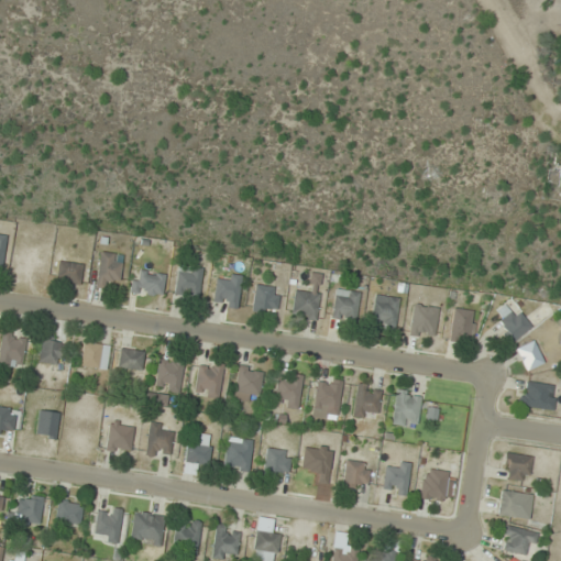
[(111,278),(123,279),(124,253),(101,251),(99,285),(110,286),(111,278)]
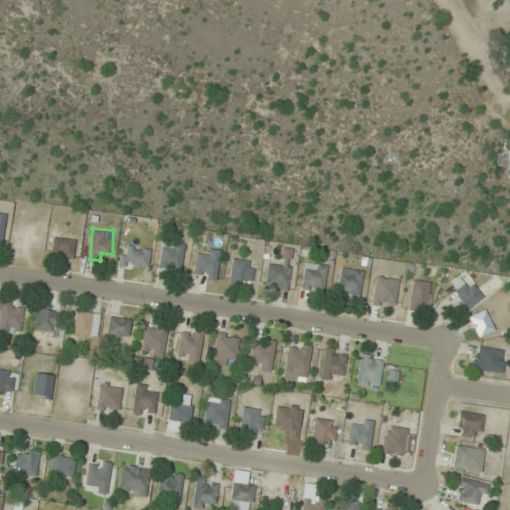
[(77,238),(55,236),(53,255),(75,257),(77,238)]
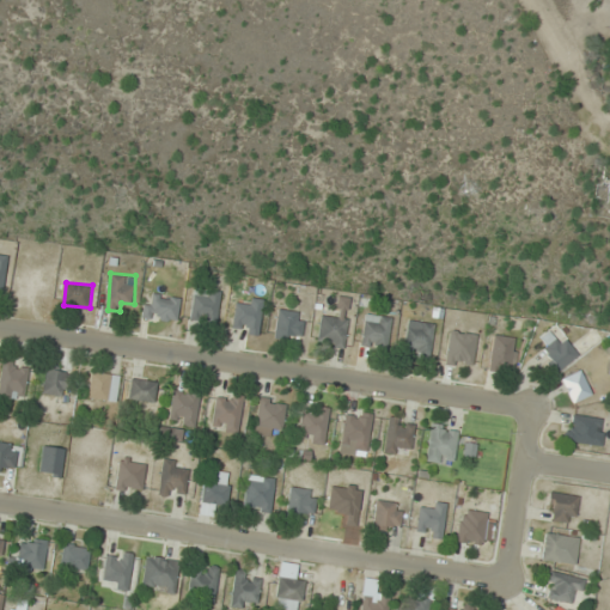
[(221,290),(196,287),(191,319),(218,323),(221,290)]
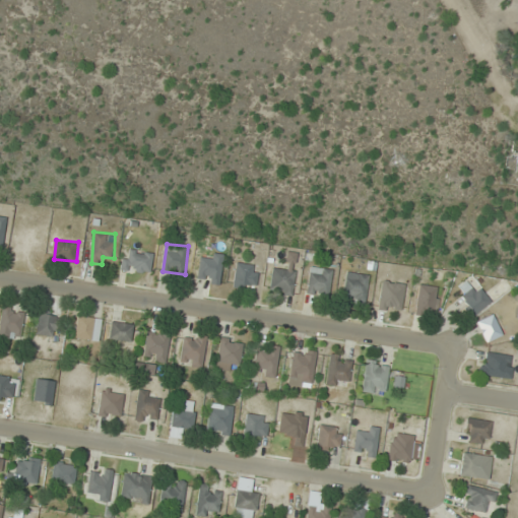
[(154,251),(125,248),(123,269),(152,271),(154,251)]
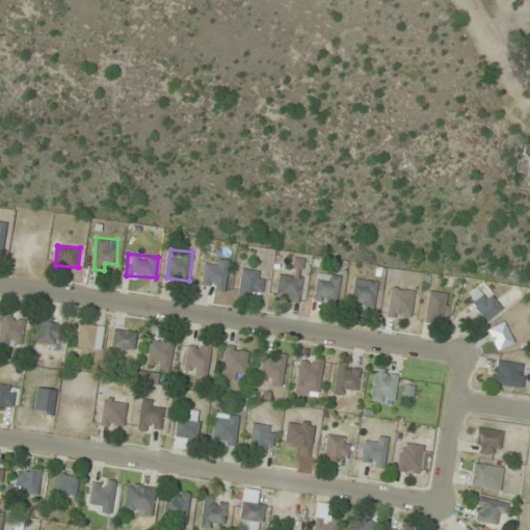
[(217,265),(207,264),(203,285),(226,289),(231,260),(218,258),(217,265)]
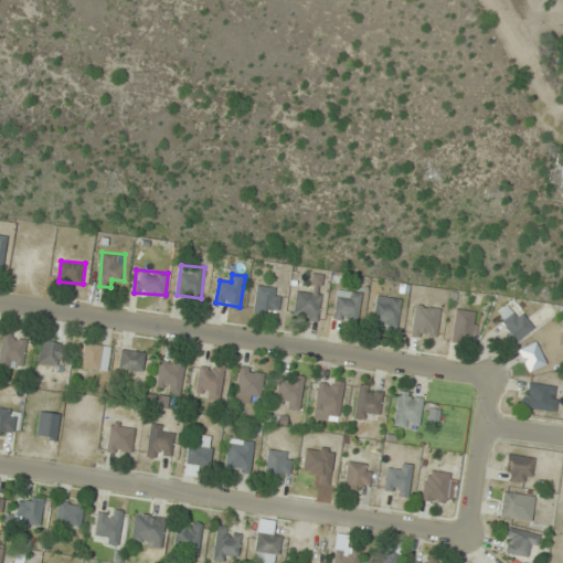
[(255,310),(279,312),(283,287),(258,285),(255,310)]
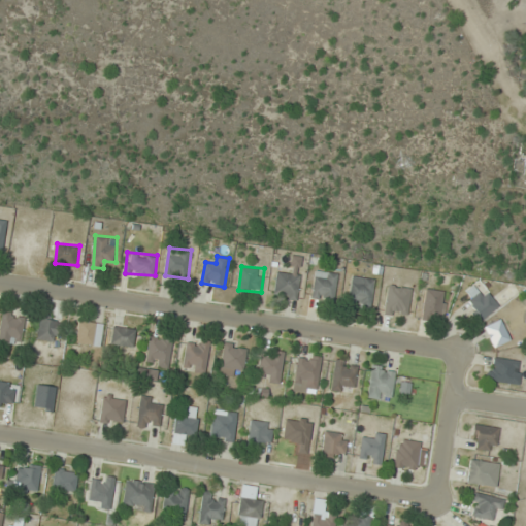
[(339,273),(318,269),(313,297),(334,301),(339,273)]
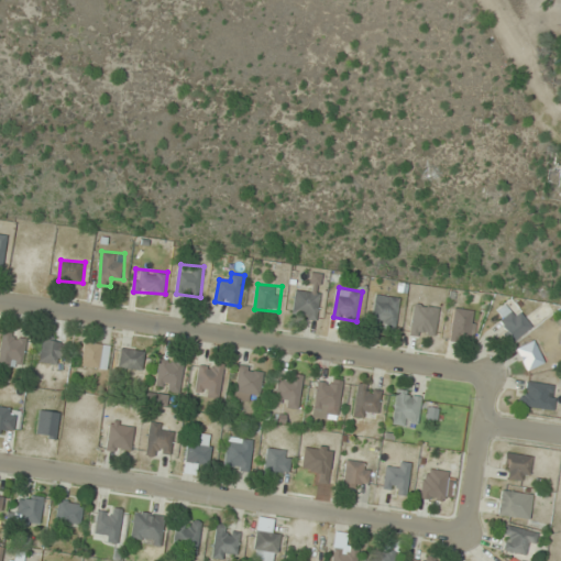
[(321,293),(297,289),(293,315),(317,318),(321,293)]
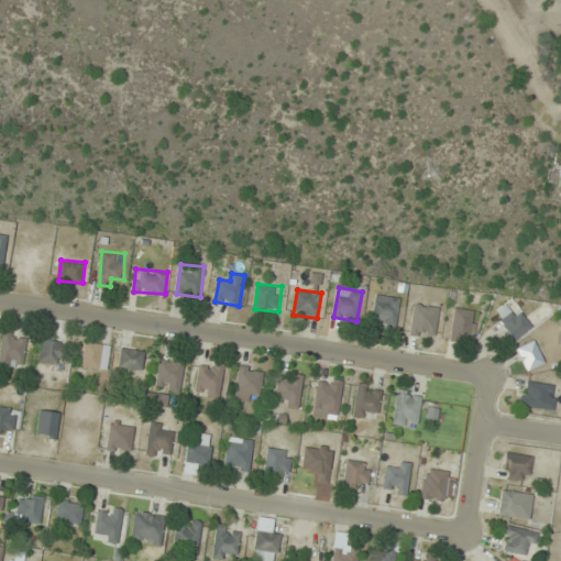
[(402,297),(377,293),(373,323),(397,327),(402,297)]
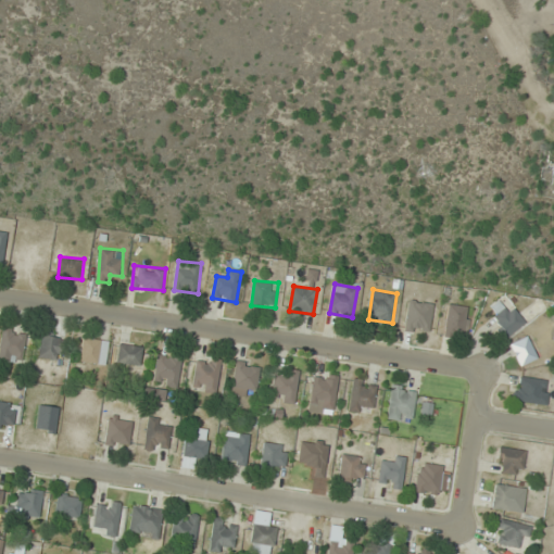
[(435,302),(410,299),(406,329),(431,331),(435,302)]
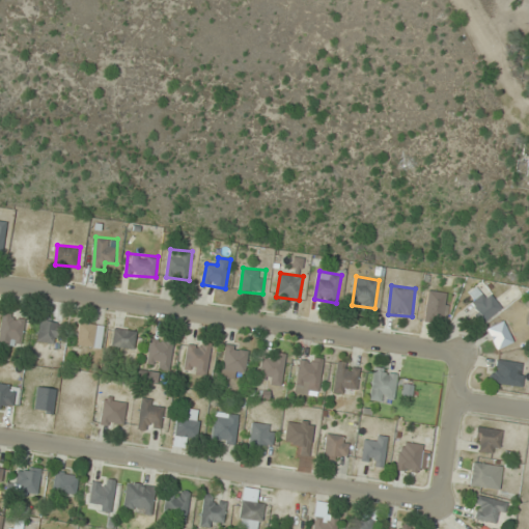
[(484,294),(478,286),(468,294),(486,319),(504,308),(491,289),(484,294)]
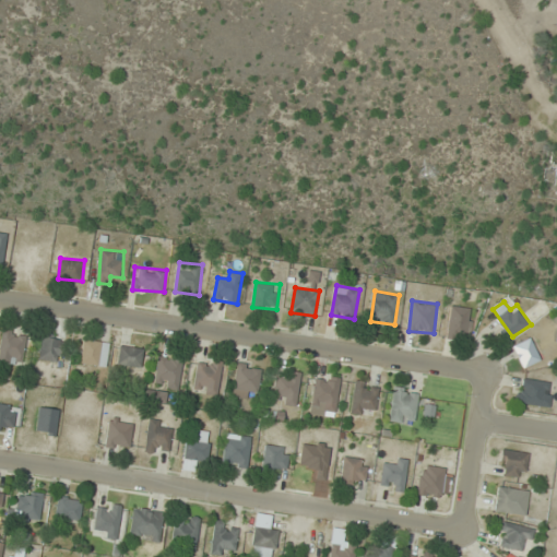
[(448,335),(466,340),(473,308),(454,304),(448,335)]
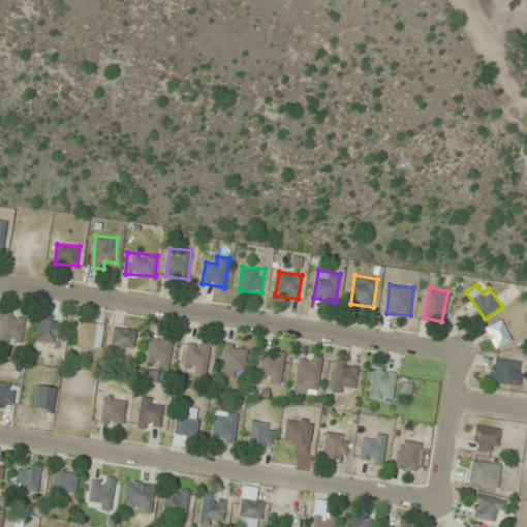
[(24,343),(25,311),(3,310),(1,342),(24,343)]
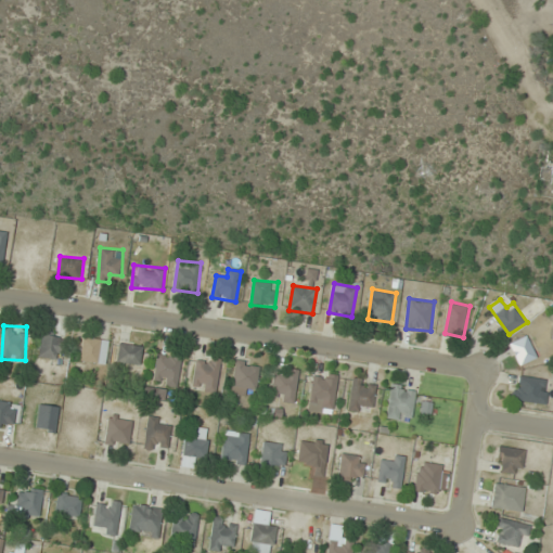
[(64,358),(66,332),(42,330),(40,356),(64,358)]
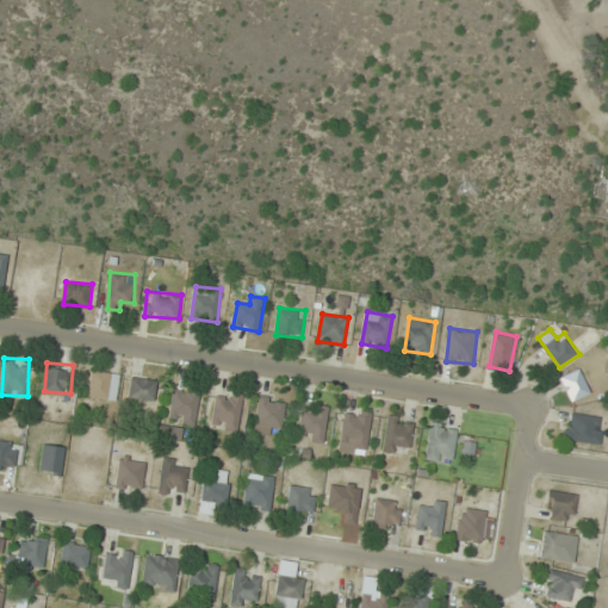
[(562,377),(574,401),(593,391),(581,367),(562,377)]
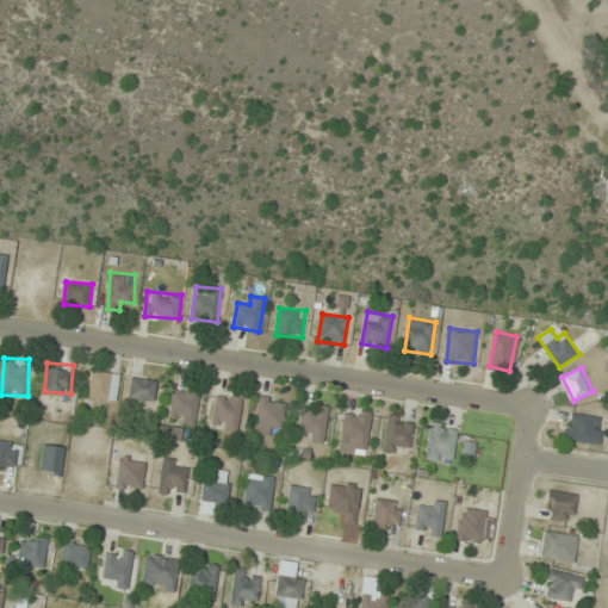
[(119,370),(91,370),(91,396),(119,397),(119,370)]
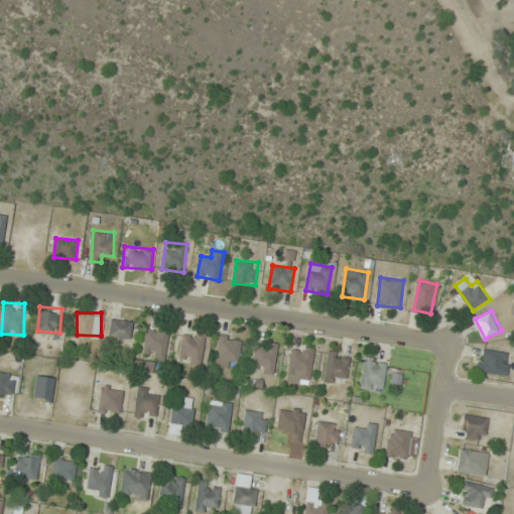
[(109,335),(131,338),(134,320),(111,317),(109,335)]
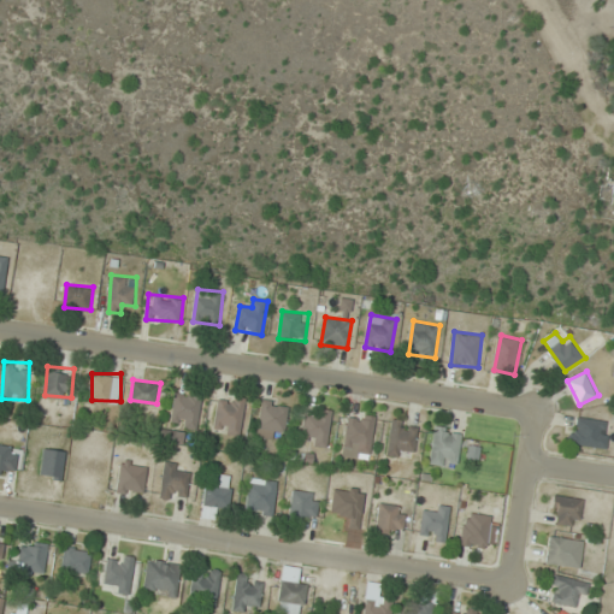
[(173,419),(184,420),(183,427),(200,429),(202,391),(176,389),(173,419)]
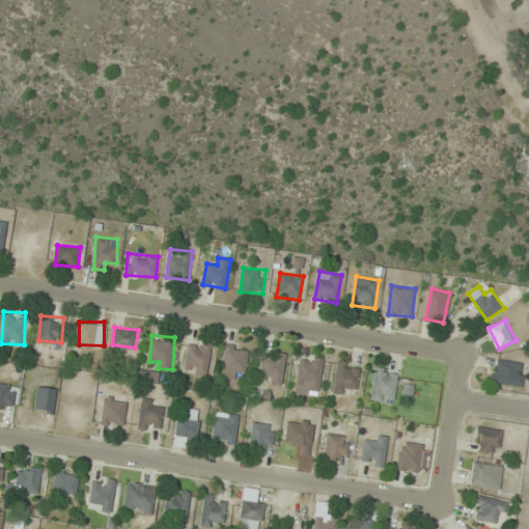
[(210,373),(212,342),(189,341),(187,372),(210,373)]
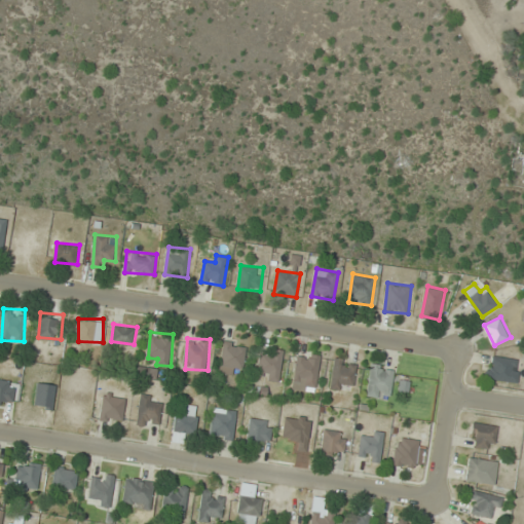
[(245,373),(247,343),(224,341),(221,371),(245,373)]
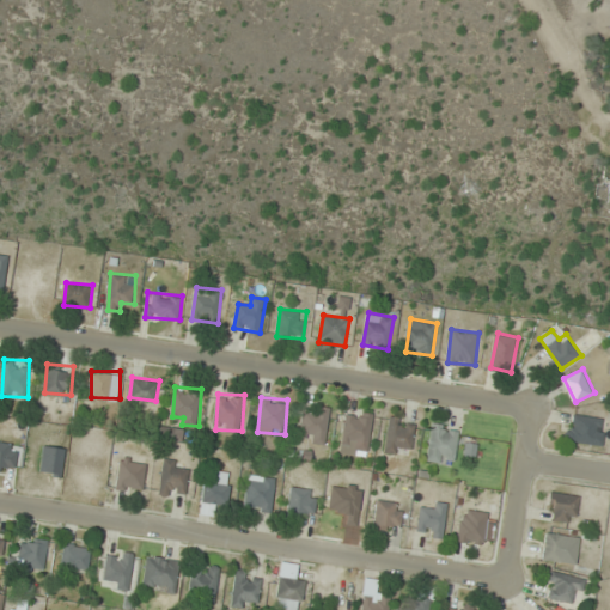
[(328,440),(328,406),(302,406),(302,440),(328,440)]
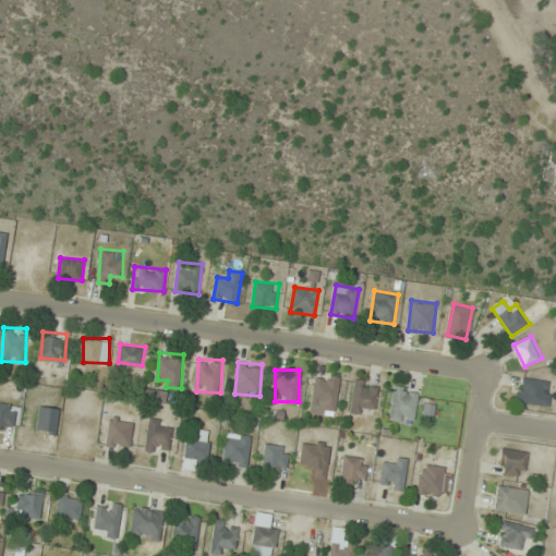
[(311,411),(335,414),(341,376),(317,373),(311,411)]
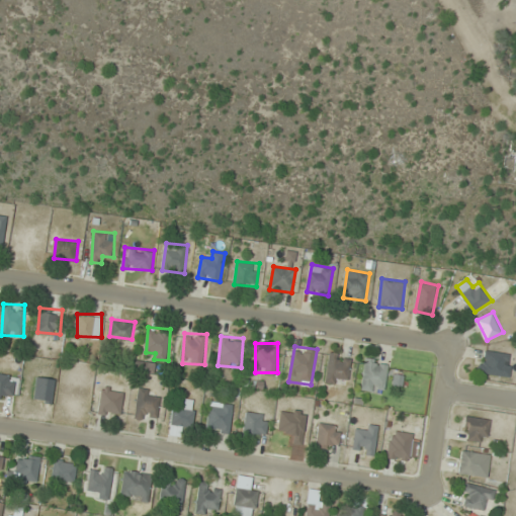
[(478,366),(505,379),(514,359),(487,346),(478,366)]
